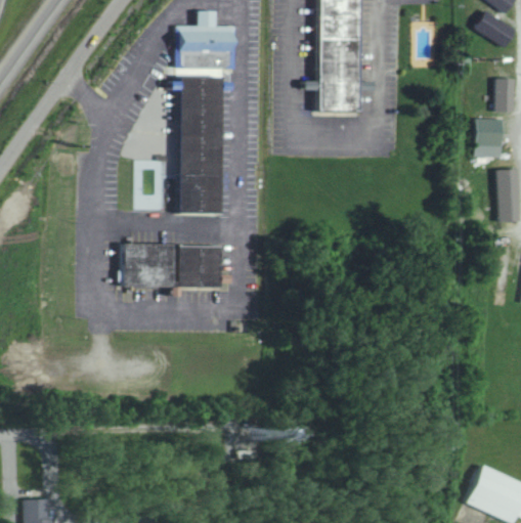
[(316,0),(315,81),(302,80),(302,89),(316,89),(315,112),(317,112),(319,0),(316,0)]
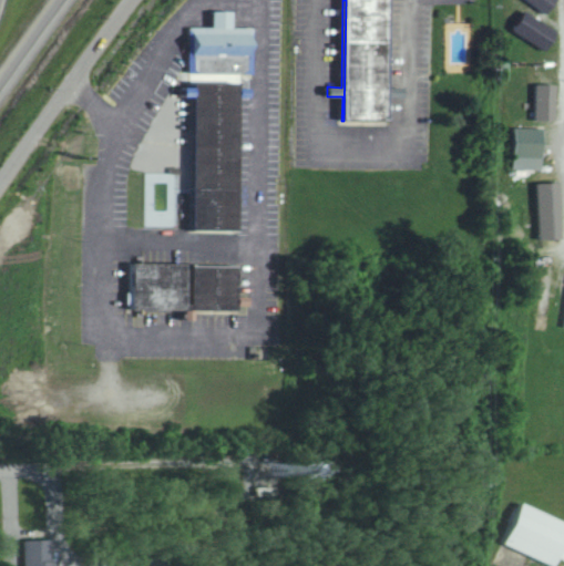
[(390,0),(346,0),(347,121),(390,121),(390,0)]
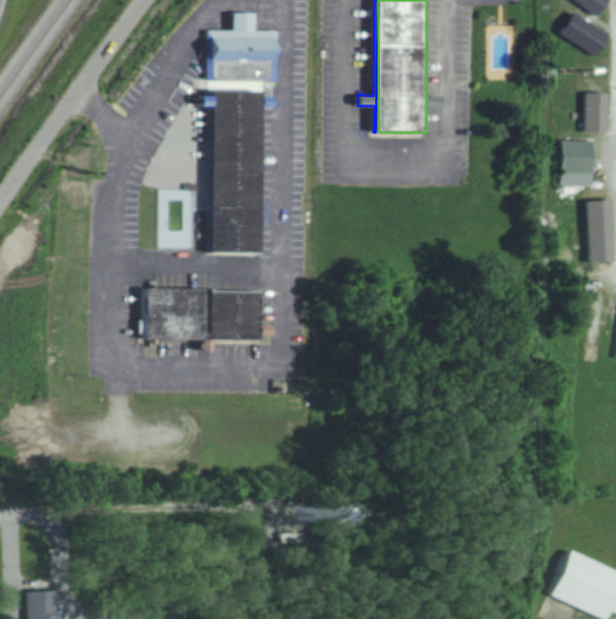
[(573,0),(602,15),(608,0),(573,0)]
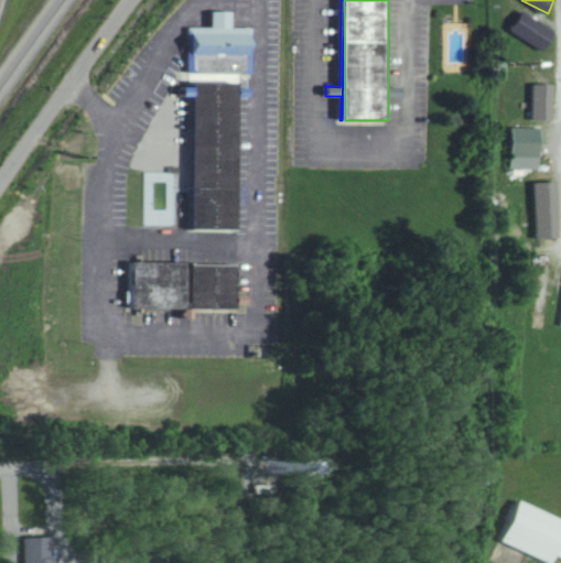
[(189,74),(255,73),(254,28),(234,28),(234,11),(213,11),(213,26),(189,26),(189,40),(189,74)]
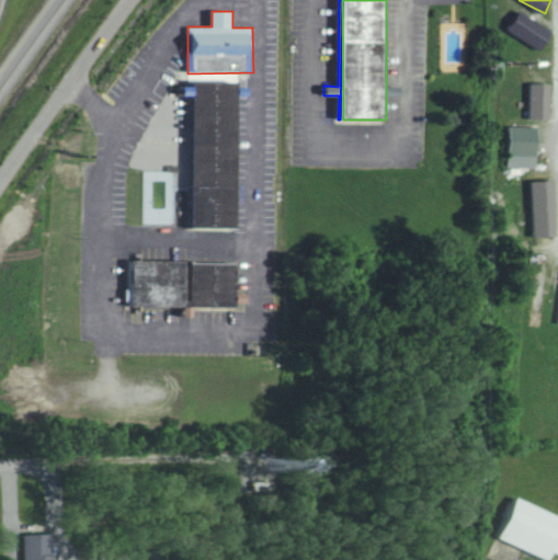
[(554,30),(519,12),(509,32),(543,50),(554,30)]
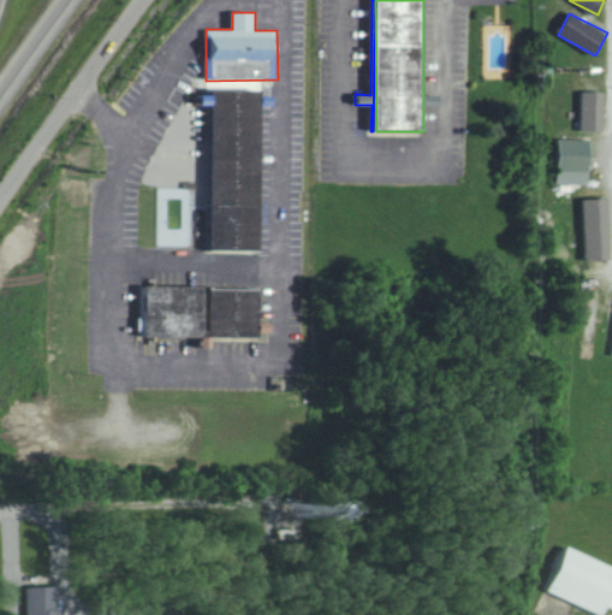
[(262,89),(212,89),(211,250),(261,252),(262,89)]
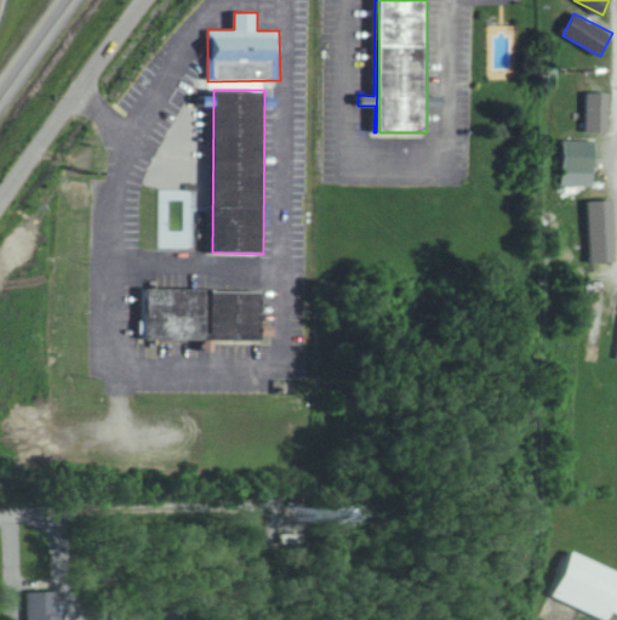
[(610,134),(610,92),(584,92),(583,132),(610,134)]
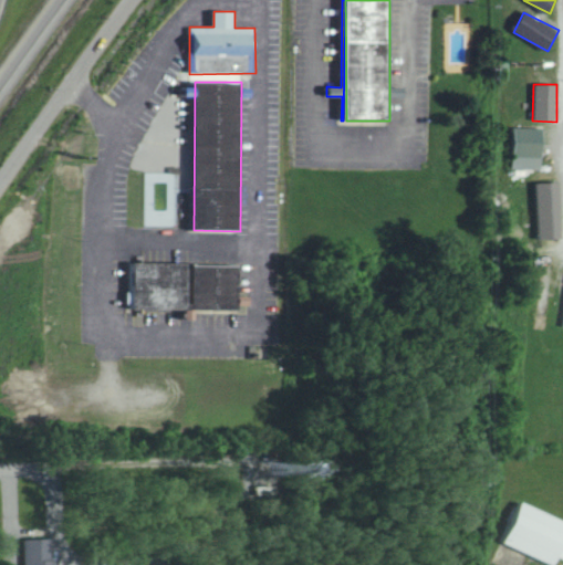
[(512,168),(542,169),(543,128),(513,127),(512,168)]
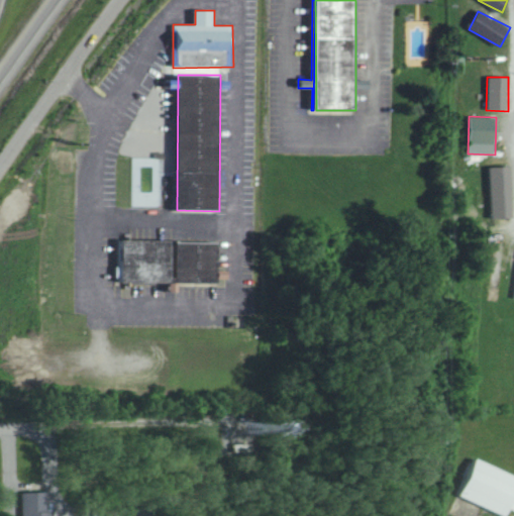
[(513,218),(512,167),(490,168),(492,218),(513,218)]
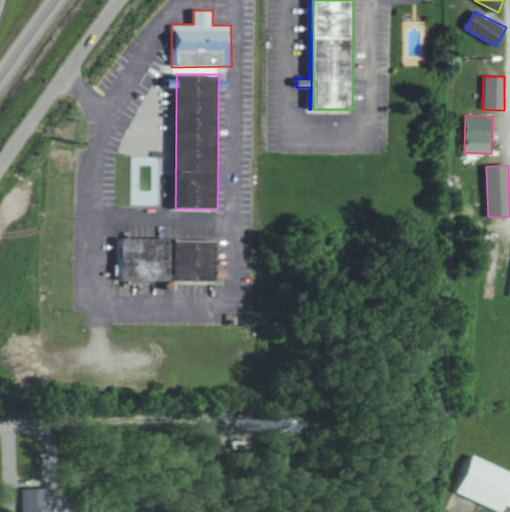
[(146,237),(217,240),(217,283),(120,280),(121,238),(146,237)]
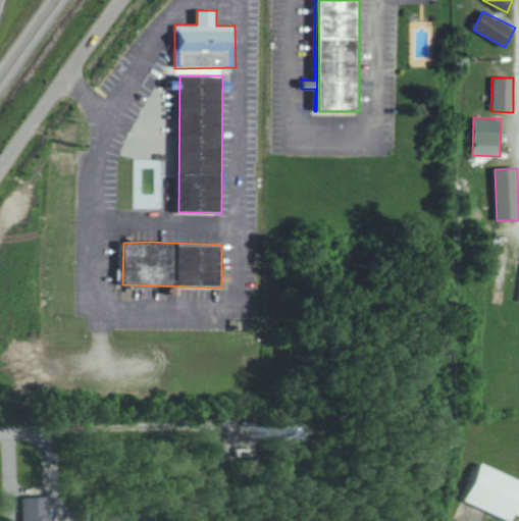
[(465,502),(510,520),(512,520),(515,513),(518,515),(518,479),(481,464),(465,502)]
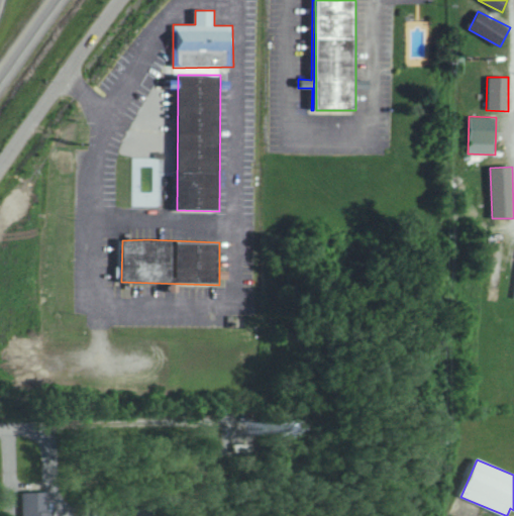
[(54,515),(54,511),(48,511),(47,493),(23,493),(23,515),(54,515)]
